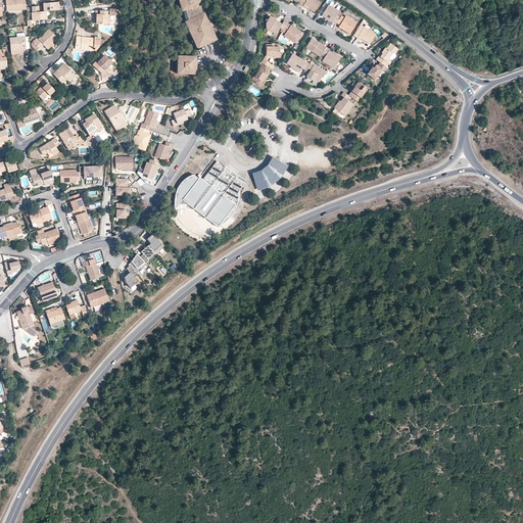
[(5,0),(7,11),(26,9),(25,0),(5,0)]
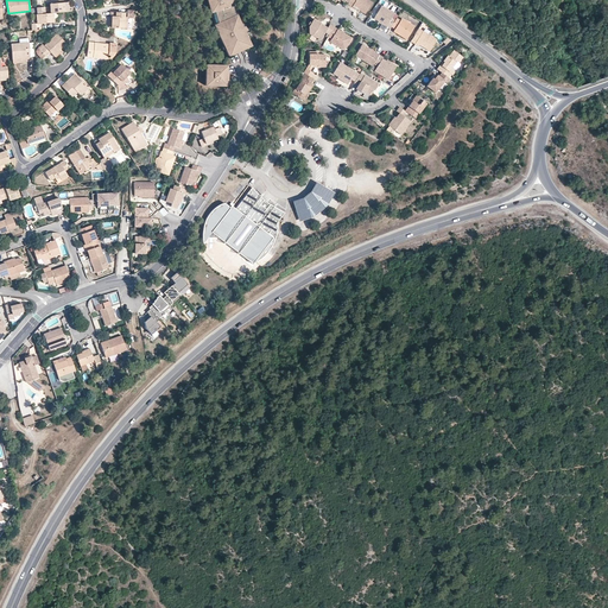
[(206,0),(214,25),(228,56),(251,45),(244,31),(241,26),(235,14),(234,16),(232,6),(227,7),(227,4),(228,2),(229,2),(230,1),(230,0),(206,0)]
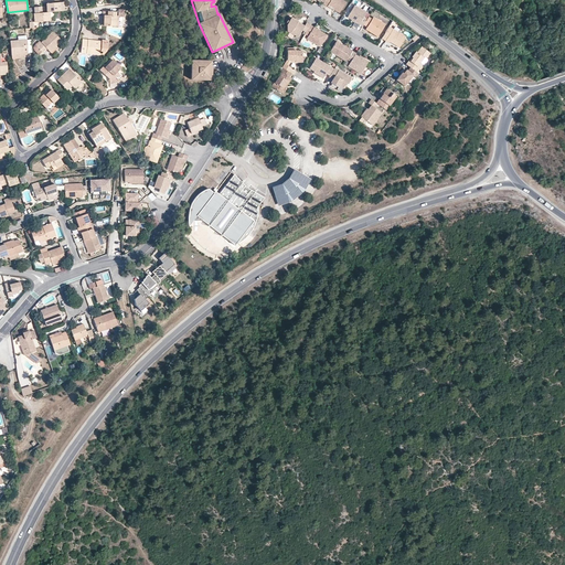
[(326,0),(324,3),(323,4),(328,7),(329,4),(332,7),(333,6),(334,7),(333,9),(340,12),(347,1),(343,0),(326,0)]
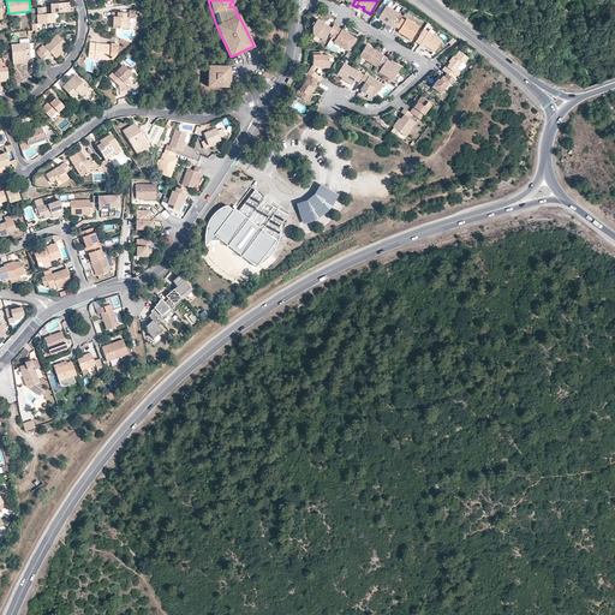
[(53,13),(65,12),(65,3),(51,4),(52,13),(53,13)]
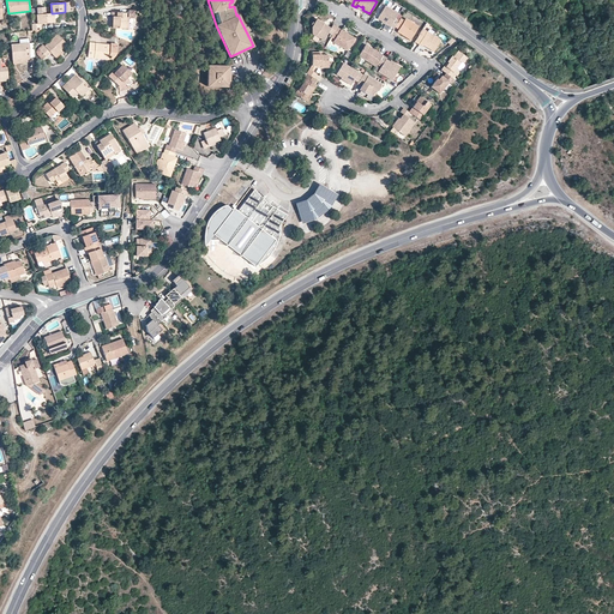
[(378,18),(393,28),(395,26),(398,20),(395,18),(397,13),(385,6),(378,18)]
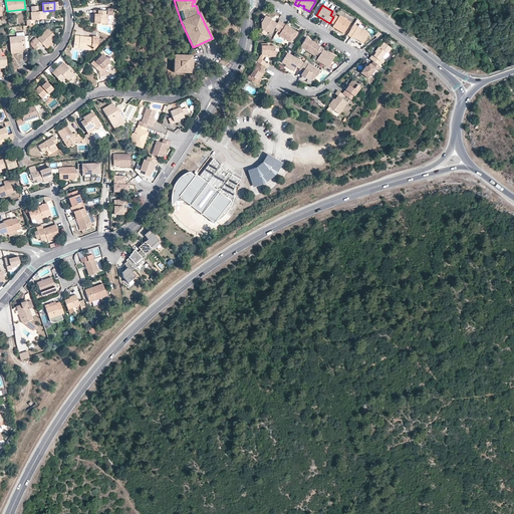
[(94,10),(93,18),(92,18),(92,23),(104,24),(105,15),(107,15),(112,15),(112,9),(107,9),(107,11),(94,10)]
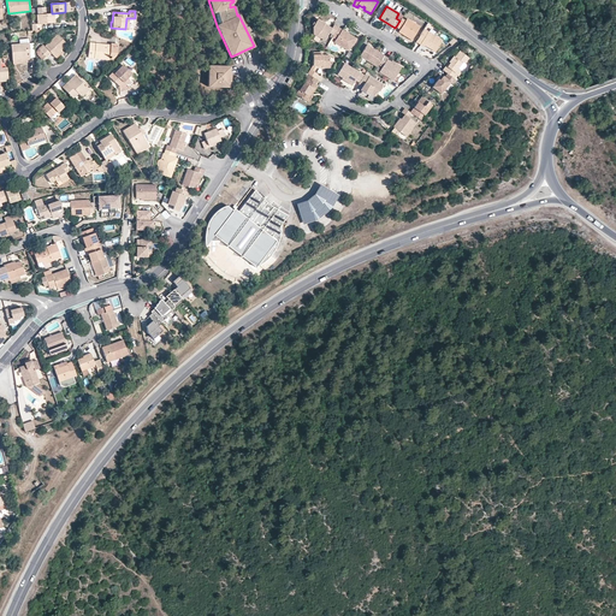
[(54,23),(53,13),(52,13),(46,15),(39,15),(36,15),(37,24),(31,24),(33,31),(41,30),(40,24),(54,23)]
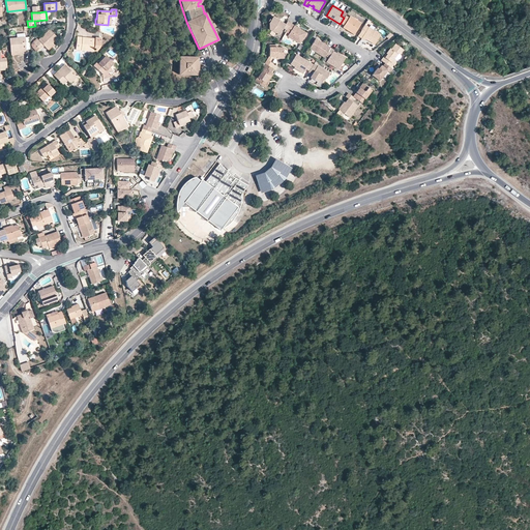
[(349,17),(346,16),(344,18),(341,23),(344,25),(344,26),(348,29),(348,30),(354,34),(361,22),(350,16),(349,17)]
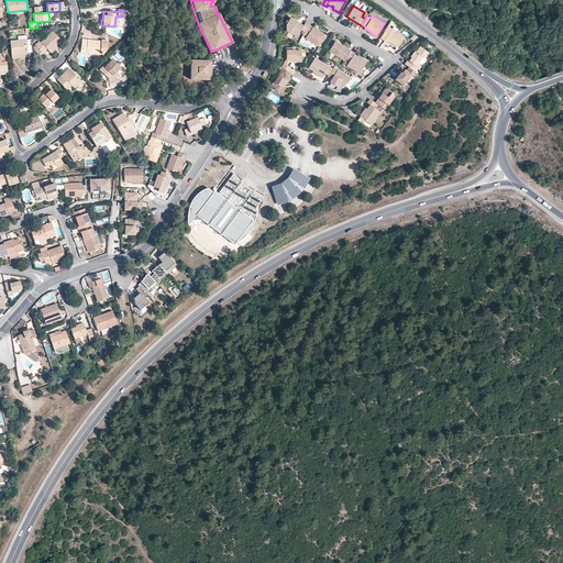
[(305,32),(309,25),(306,23),(302,26),(296,22),(293,20),(290,18),(286,24),(286,31),(297,36),(301,30),(305,32)]
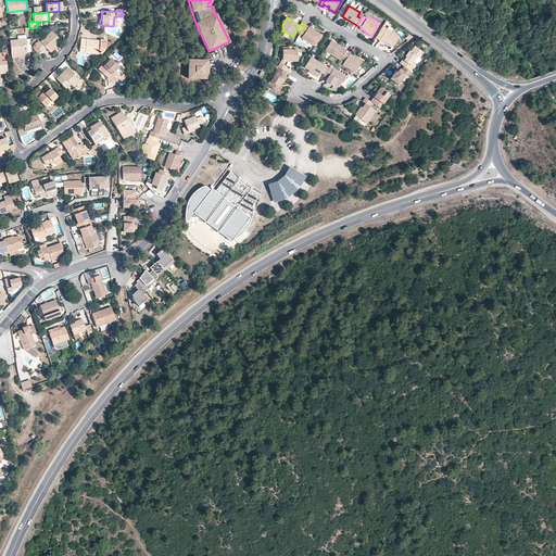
[(301,32),(300,34),(303,36),(302,38),(315,46),(321,35),(314,30),(313,32),(308,28),(308,27),(305,25),(301,32)]
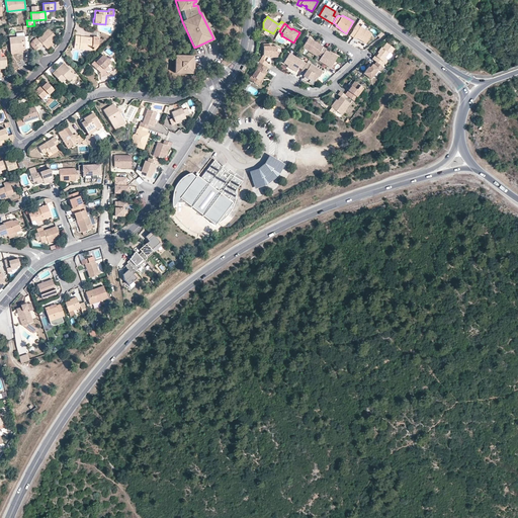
[(371,33),(356,24),(350,34),(353,36),(353,37),(355,38),(358,35),(361,37),(360,40),(365,44),(371,33)]
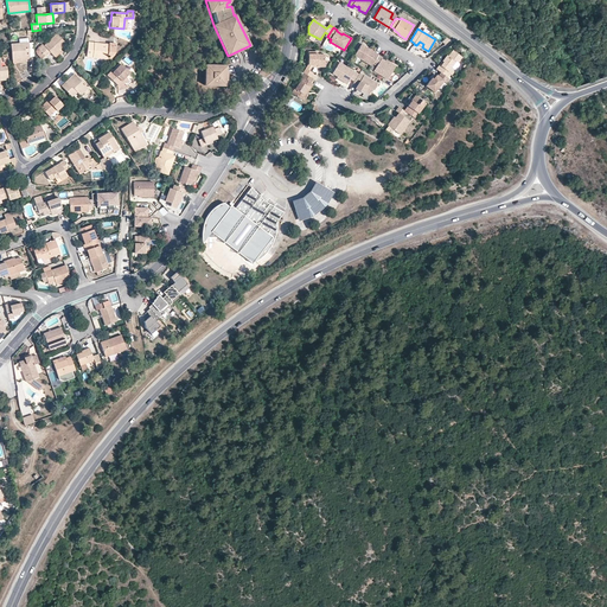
[(57,34),(40,50),(46,56),(50,52),(55,57),(62,51),(59,49),(65,43),(57,34)]
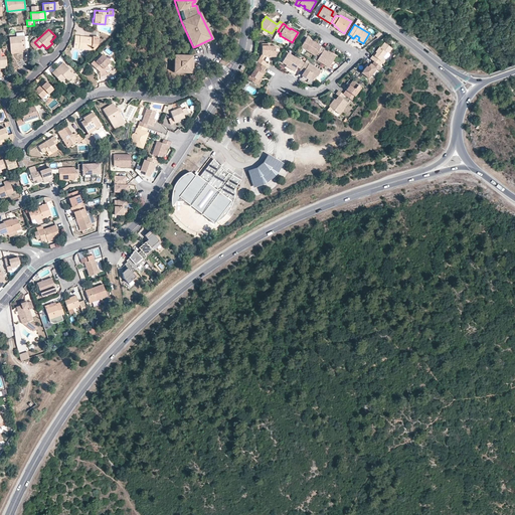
[(79,41),(74,40),(73,48),(92,50),(92,47),(95,47),(98,45),(99,37),(93,36),(93,37),(87,37),(87,39),(79,38),(79,41)]
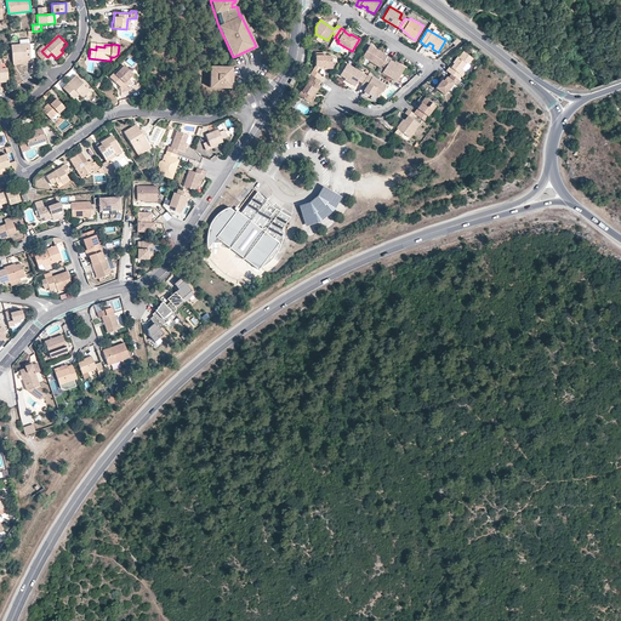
[(30,45),(13,46),(16,67),(33,66),(30,45)]
